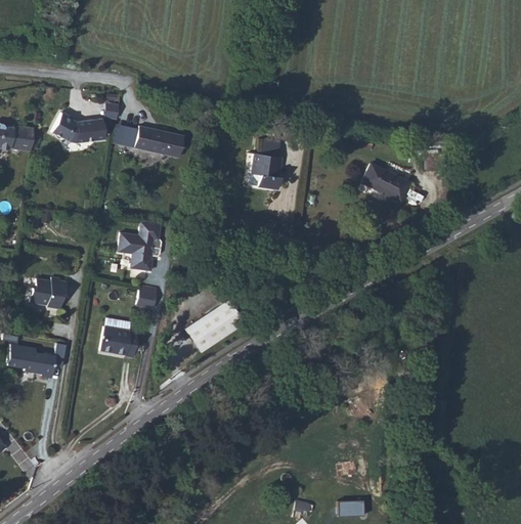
[(119,104),(109,102),(105,117),(117,119),(119,104)]
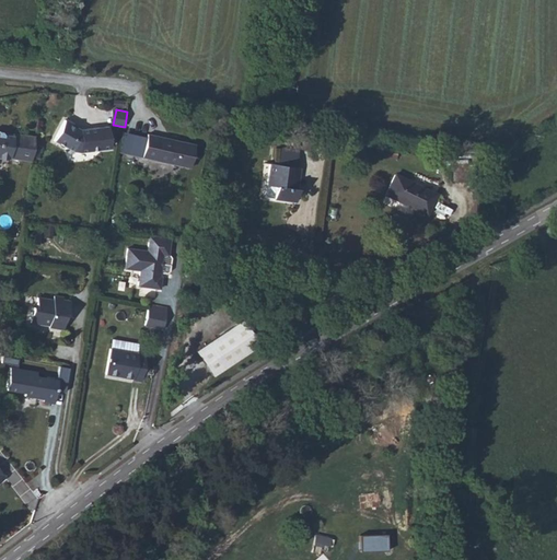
[(68,119),(57,141),(76,151),(82,152),(113,148),(109,128),(83,130),(78,128),(72,125),(73,123),(68,119)]
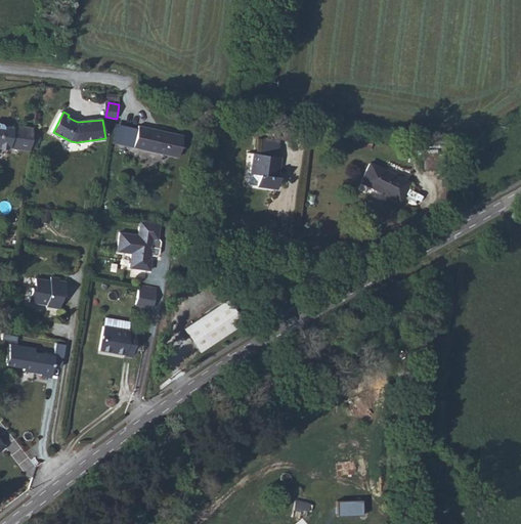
[(11,147),(32,150),(35,128),(13,125),(13,129),(5,128),(4,123),(0,122),(0,147),(3,150),(11,151),(11,147)]
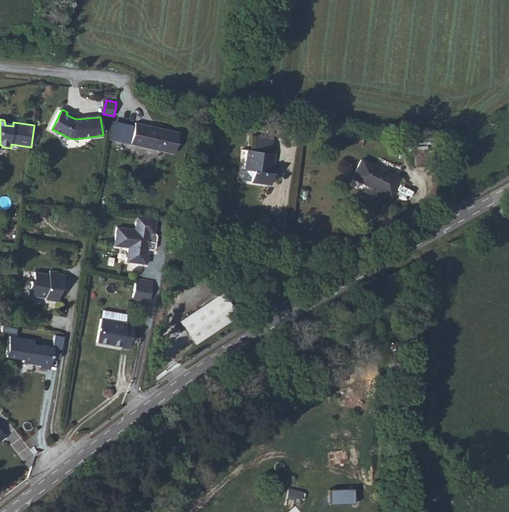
[(176,154),(181,132),(137,123),(133,144),(176,154)]
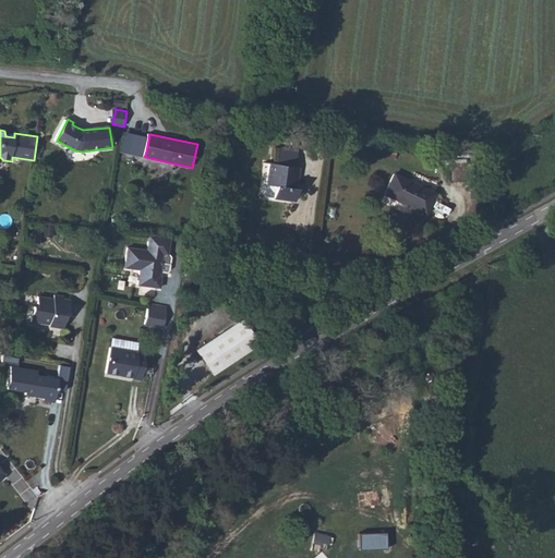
[(316,143),(308,142),(306,149),(315,150),(316,143)]
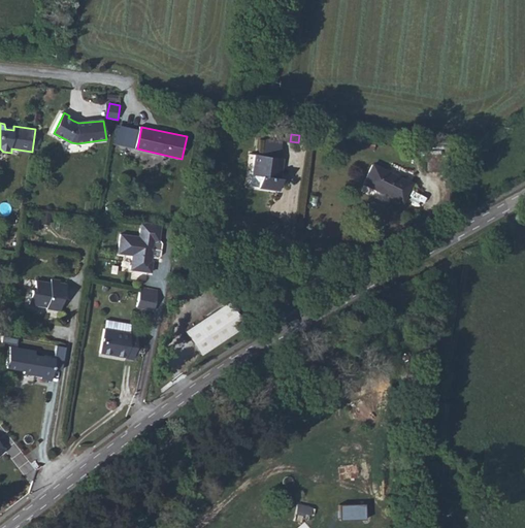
[(264,155),(282,158),(284,142),(266,140),(264,155)]
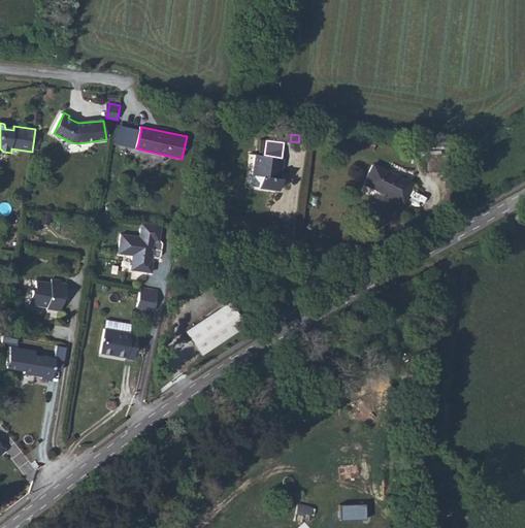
[(286,158),(282,158),(264,155),(257,154),(254,174),(255,174),(263,175),(261,187),(261,188),(282,190),(284,178),(281,177),(283,167),(284,168),(286,158)]
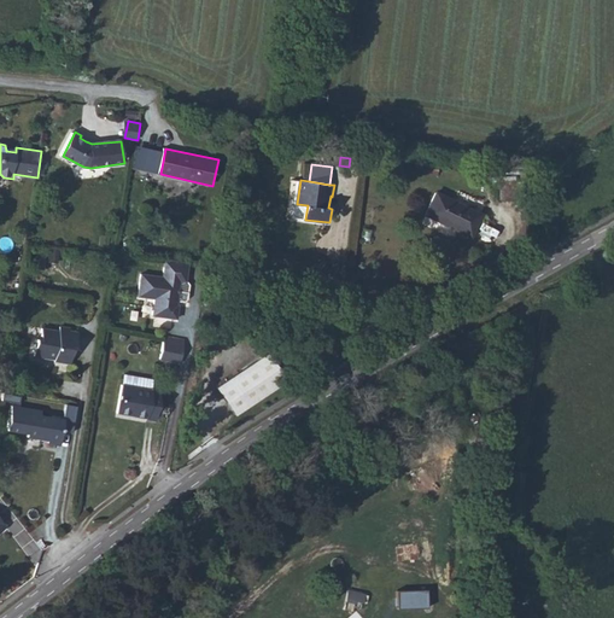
[(526,181),(518,182),(498,182),(498,200),(526,199),(526,181)]
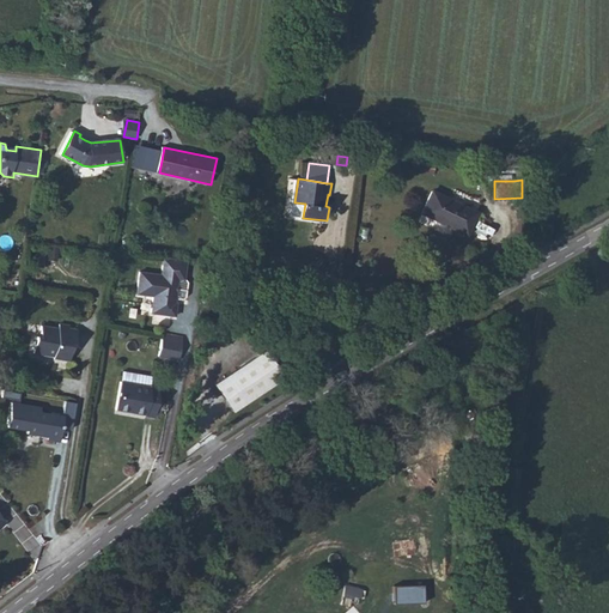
[(480,213),(436,190),(425,212),(469,235),(480,213)]
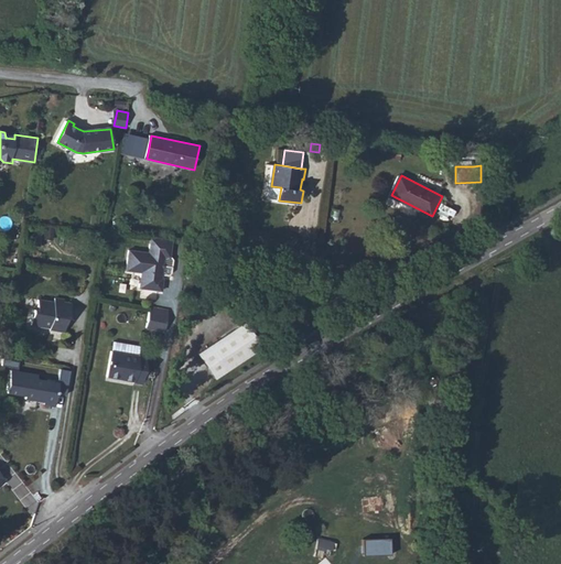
[(281,187),(272,186),(270,196),(272,198),(279,199),(281,187)]
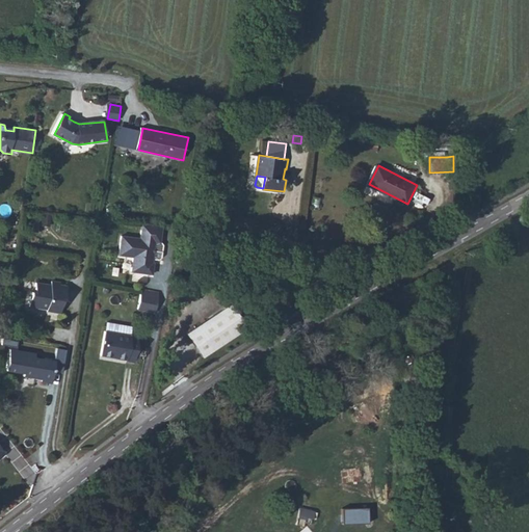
[(52,225),(53,214),(46,213),(44,224),(52,225)]
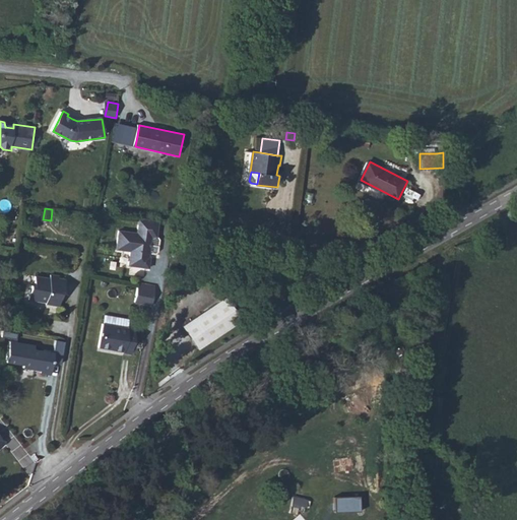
[(160,220),(141,218),(140,224),(159,228),(160,220)]
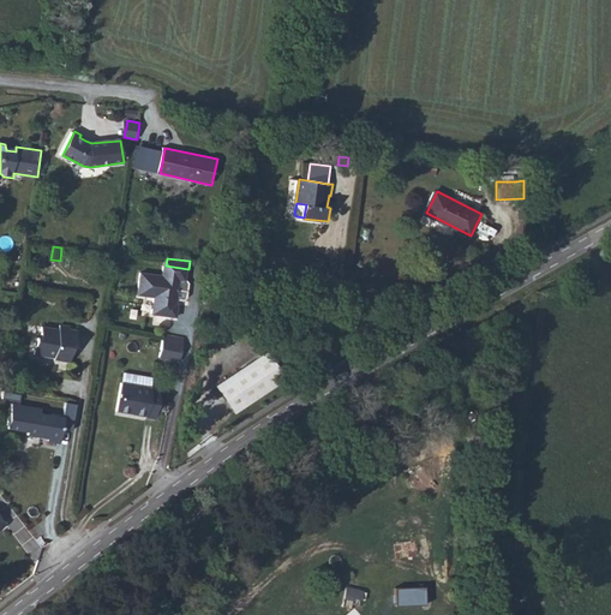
[(189,269),(166,266),(165,275),(143,273),(141,294),(156,297),(155,314),(178,317),(180,304),(178,304),(175,304),(177,299),(179,300),(181,280),(187,280),(189,269)]
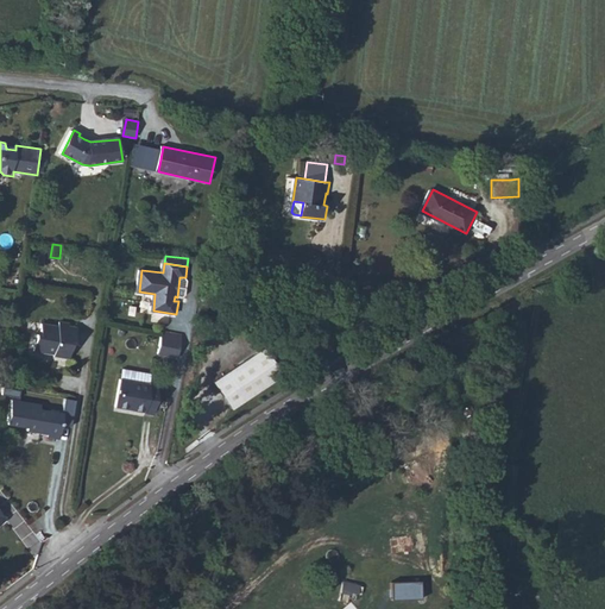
[(134,287),(136,280),(117,276),(115,283),(134,287)]
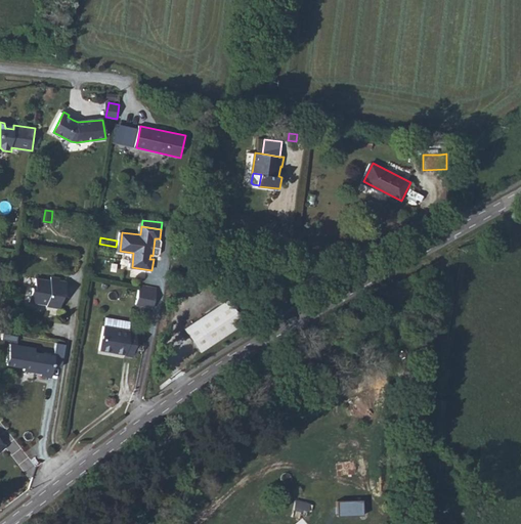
[(66,294),(68,281),(61,280),(61,278),(53,277),(52,280),(38,278),(36,288),(33,287),(31,302),(41,303),(41,302),(48,303),(48,306),(61,308),(63,294),(66,294)]
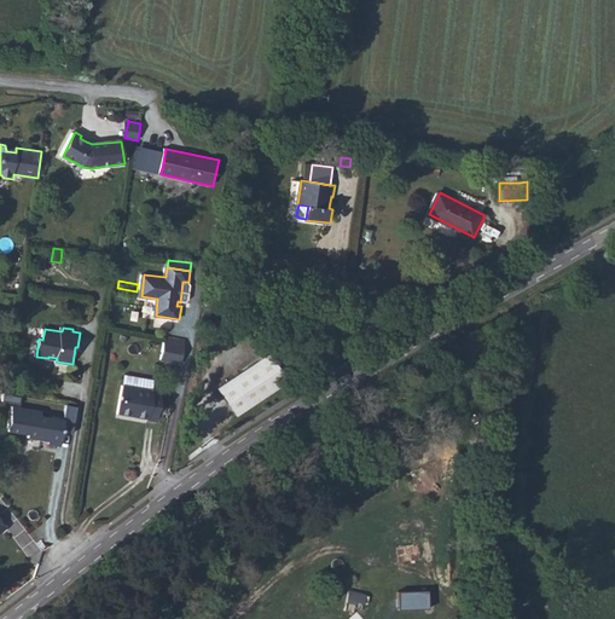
[(186,346),(166,341),(163,359),(183,364),(186,346)]
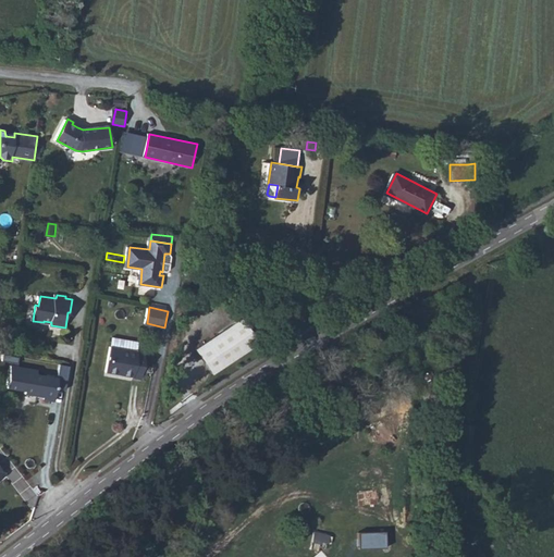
[(260,345),(244,318),(198,347),(214,373),(260,345)]
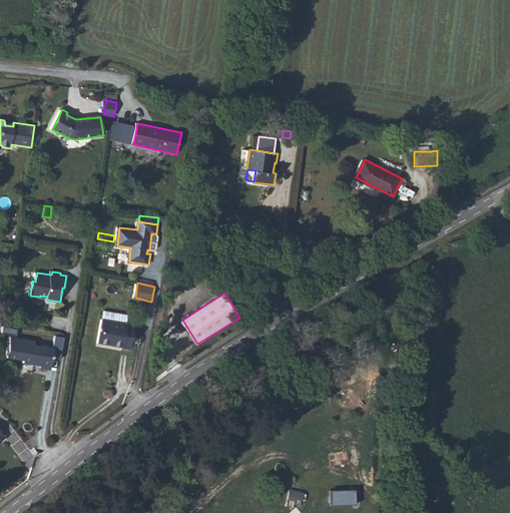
[(105,311),(103,320),(128,324),(128,321),(129,315),(105,311)]
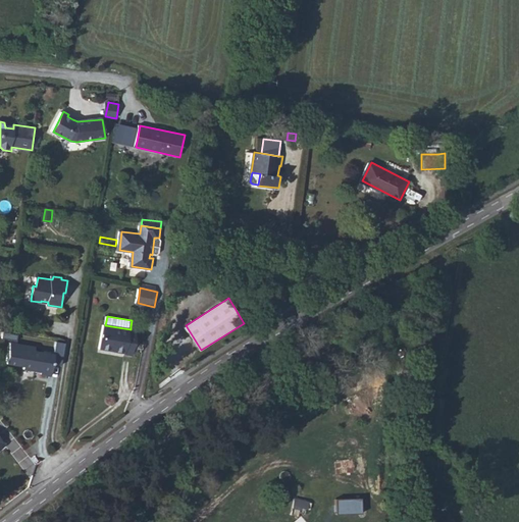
[(131,329),(105,325),(101,349),(126,354),(125,355),(134,356),(139,328),(131,326),(131,329)]
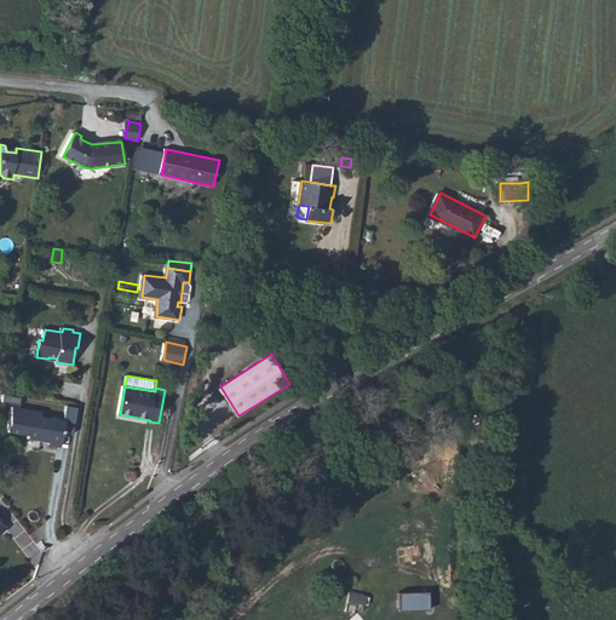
[(23,397),(6,394),(5,402),(22,405),(23,397)]
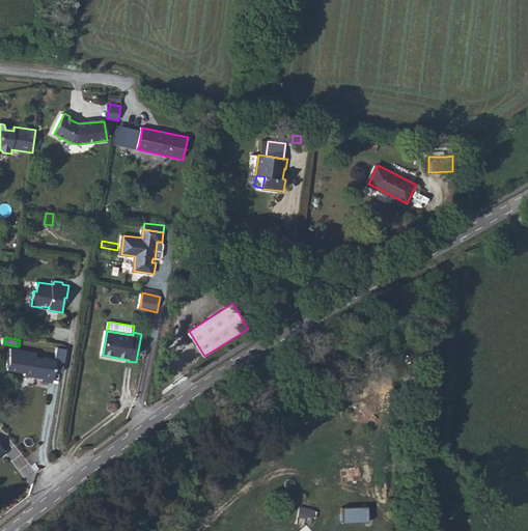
[(53,382),(57,360),(37,357),(37,353),(11,348),(8,369),(26,372),(26,374),(44,378),(43,381),(53,382)]
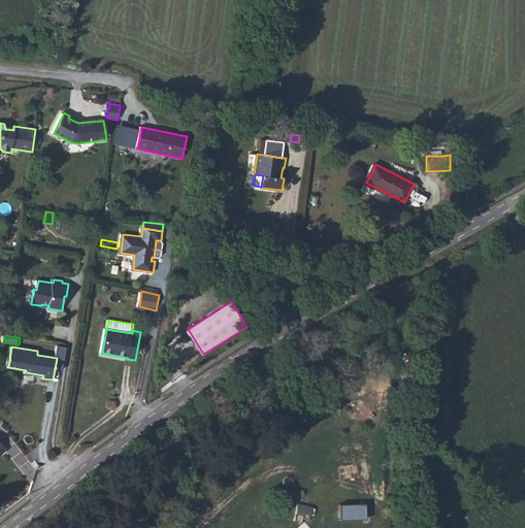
[(304,516),(305,513),(306,506),(300,505),(298,515),(304,516)]
